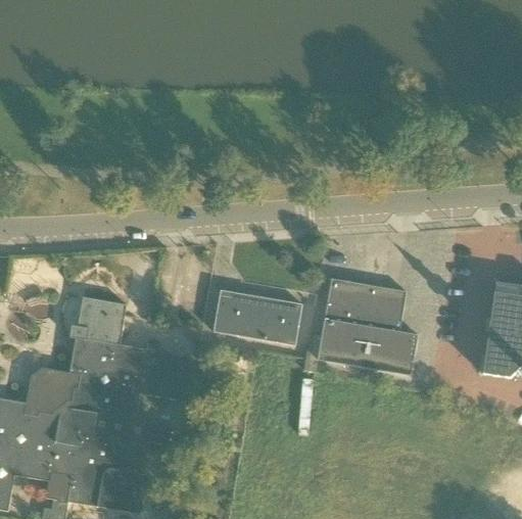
[(331,277),(317,359),(411,374),(418,333),(399,330),(406,289),(331,277)]
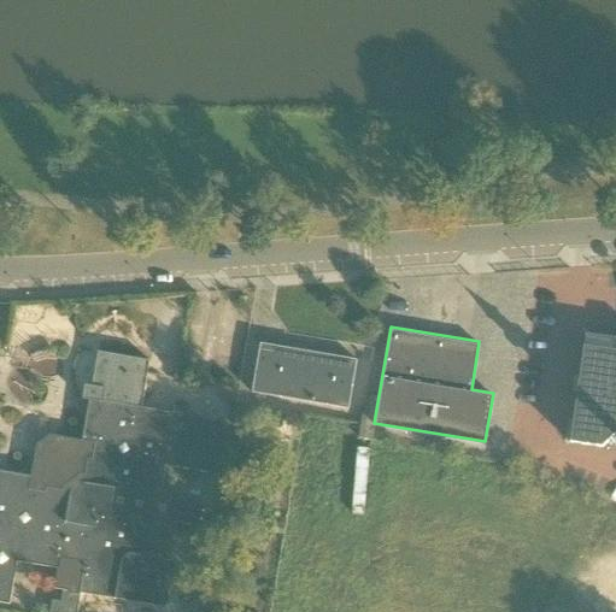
[(615,334),(585,330),(569,439),(602,443),(615,429),(615,334)]
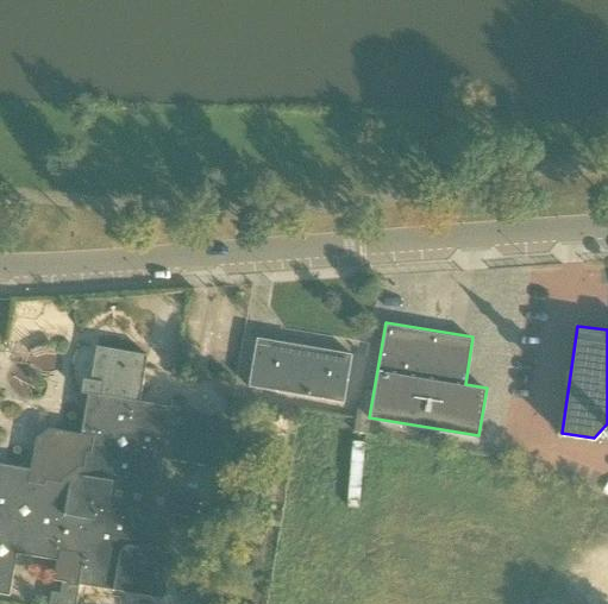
[(256,335),(248,384),(344,401),(352,352),(256,335)]
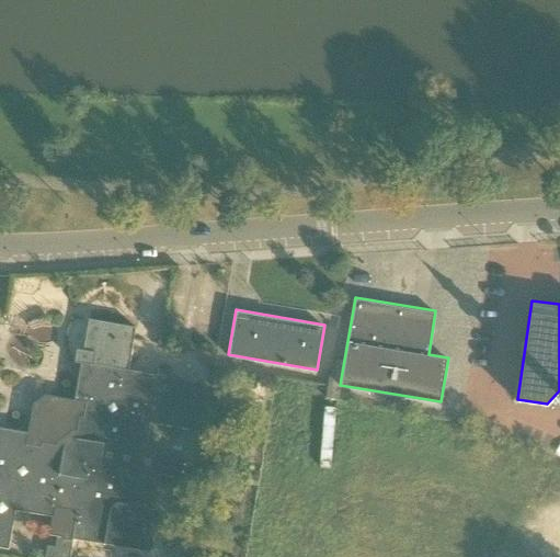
[(0,545),(8,547),(15,508),(52,514),(49,533),(146,549),(160,473),(184,477),(187,457),(145,450),(150,421),(193,428),(201,381),(170,375),(171,368),(158,366),(157,373),(128,368),(136,325),(89,317),(83,349),(77,347),(75,360),(81,361),(75,398),(48,394),(47,398),(37,406),(32,405),(27,431),(0,425),(0,545)]
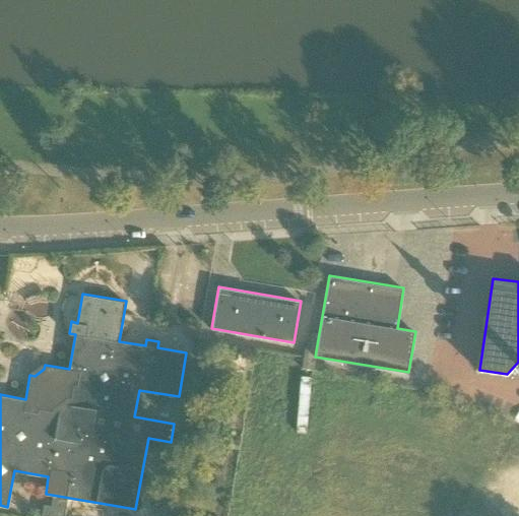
[(44,503),(42,515),(47,515),(53,515),(56,505),(44,503)]
